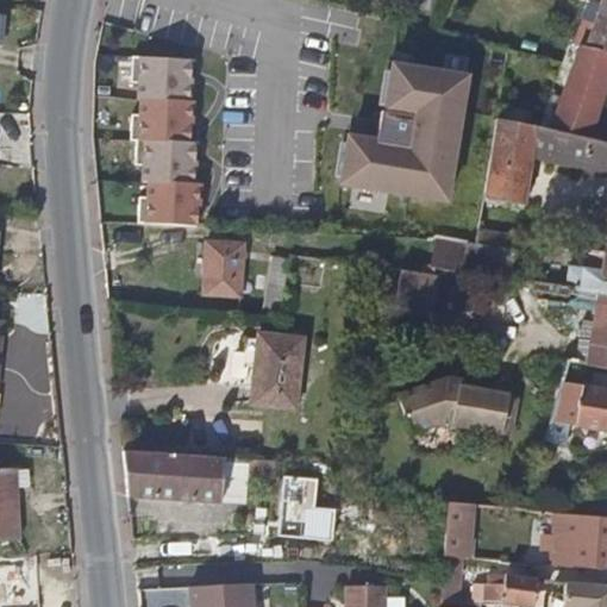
[(583,14),(595,19),(600,1),(595,0),(588,0),(583,14)]
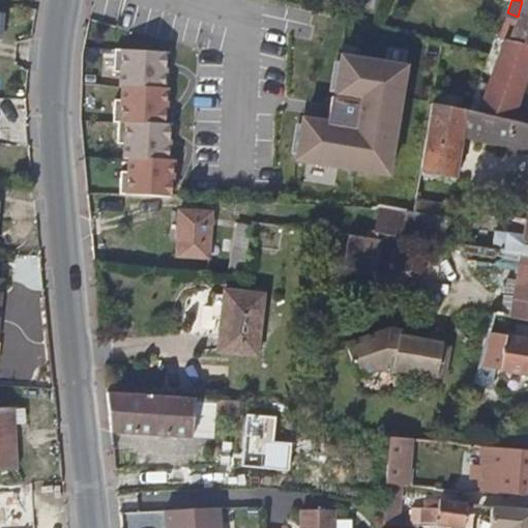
[(522,0),(522,1),(518,17),(527,19),(527,0),(522,0)]
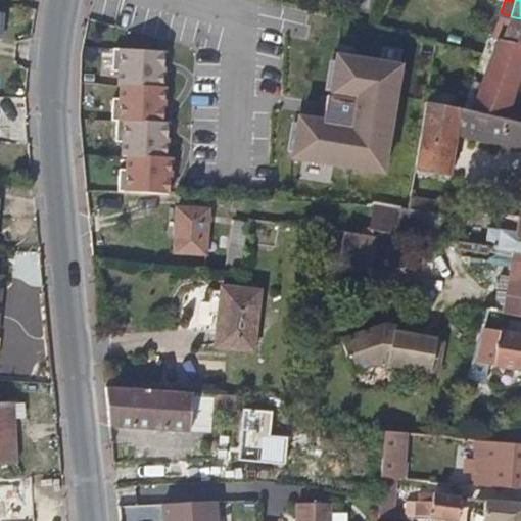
[(502,40),(511,16),(501,12),(492,37),(496,39),(502,40)]
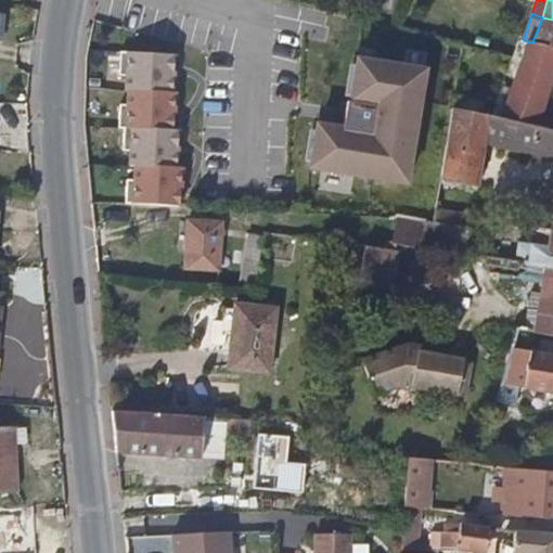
[(532,42),(552,48),(552,20),(542,17),(532,42)]
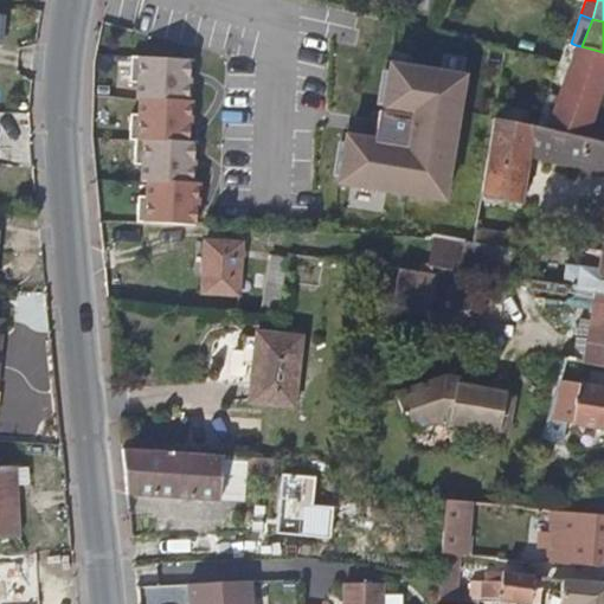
[(585,141),(586,139),(603,87),(603,52),(582,46),(576,45),(545,130),(585,141)]
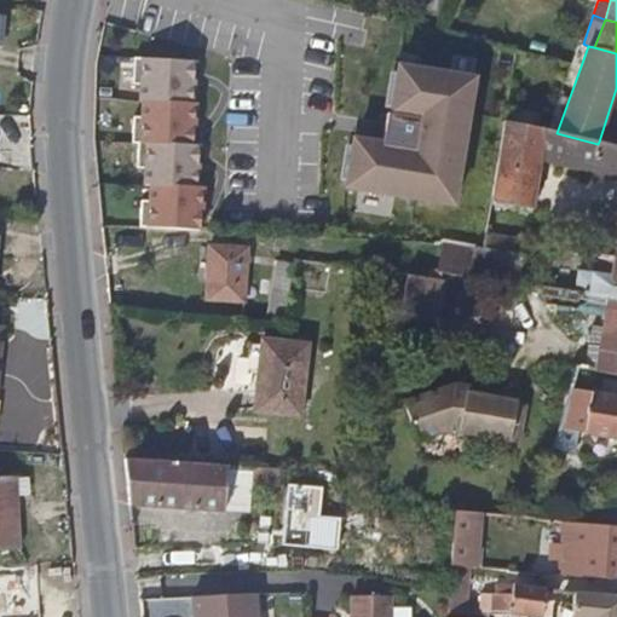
[(200,144),(205,59),(146,57),(143,142),(149,142),(146,184),(156,185),(154,226),(212,229),(214,183),(205,182),(206,144),(200,144)]
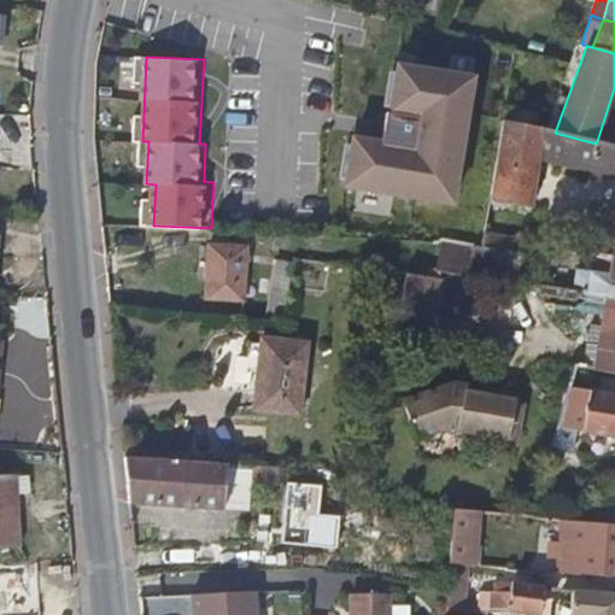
[(490,75),(408,60),(393,138),(365,133),(356,187),(467,206),(490,75)]
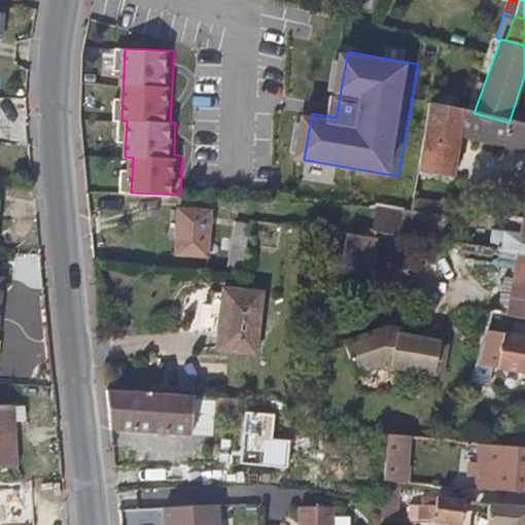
[(524,219),(524,124),(510,120),(509,123),(474,113),(464,110),(428,101),(422,141),(417,174),(452,179),(459,136),(505,147),(504,150),(524,154),(524,219)]
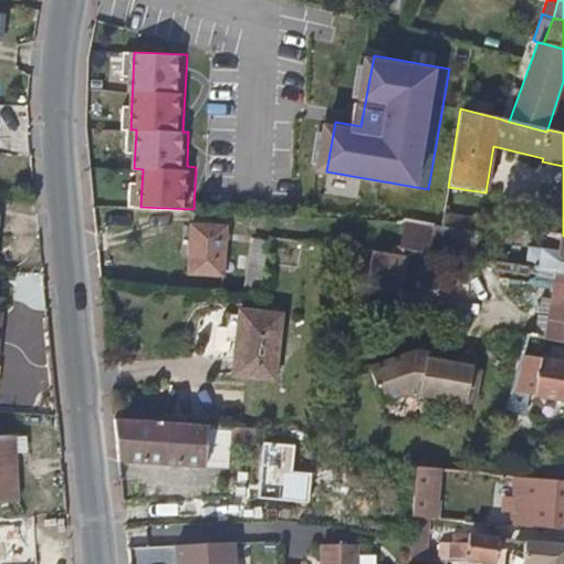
[(482,208),(481,216),(480,225),(515,230),(518,213),(482,208)]
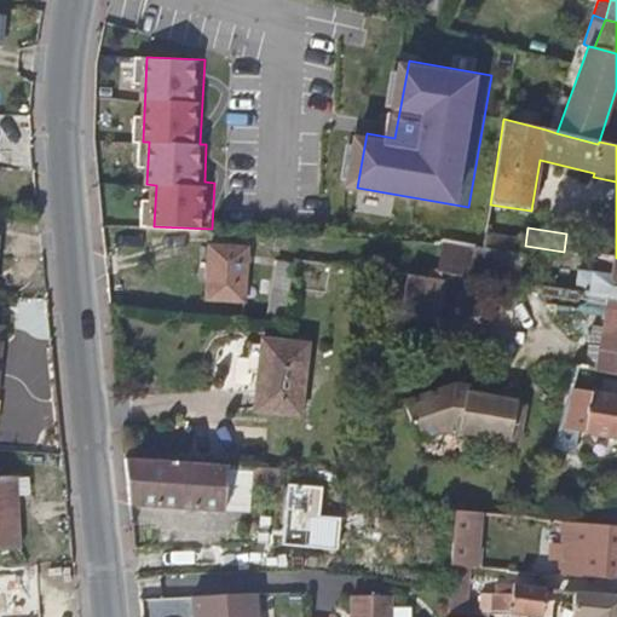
[(486,232),(483,249),(524,254),(525,246),(526,236),(486,232)]
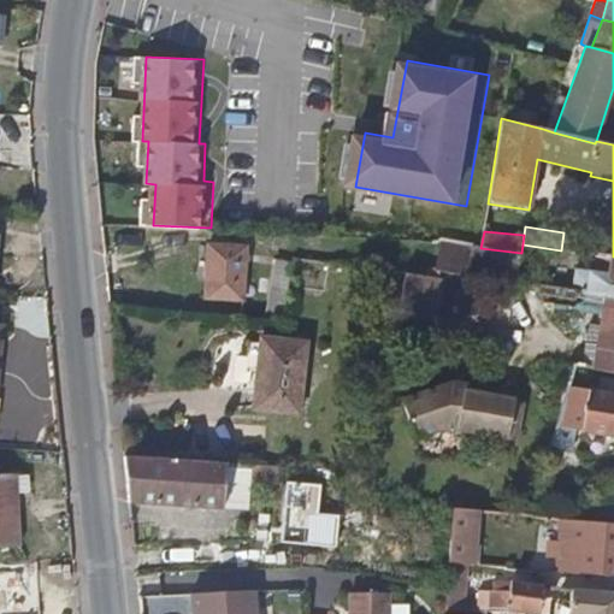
[(584,235),(564,232),(561,251),(580,254),(584,235)]
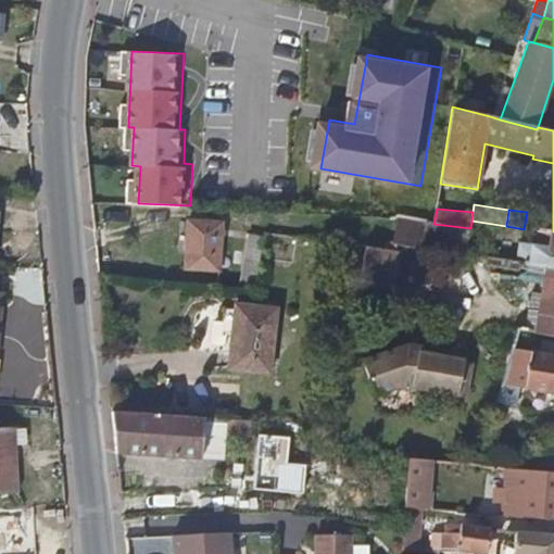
[(433,224),(426,222),(424,229),(422,247),(464,253),(470,228),(433,224)]
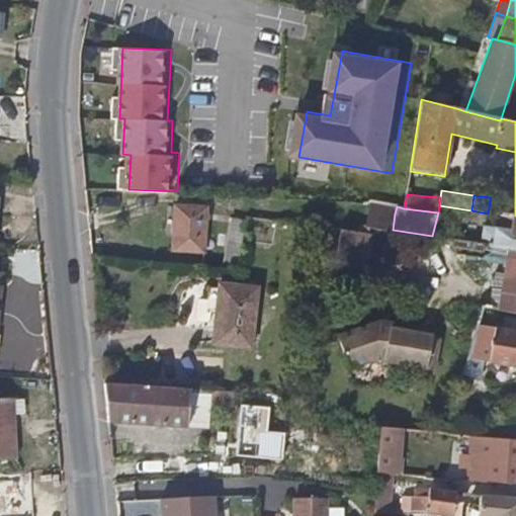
[(175,207),(172,250),(205,252),(207,209),(175,207)]
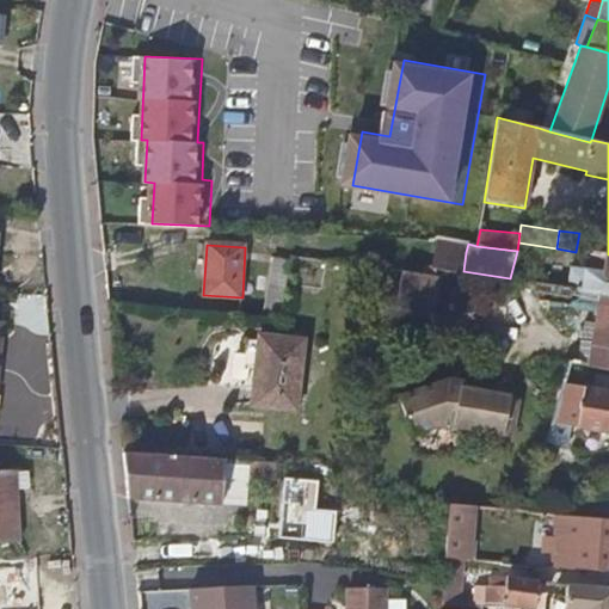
[(463,271),(466,252),(438,248),(436,268),(463,271)]
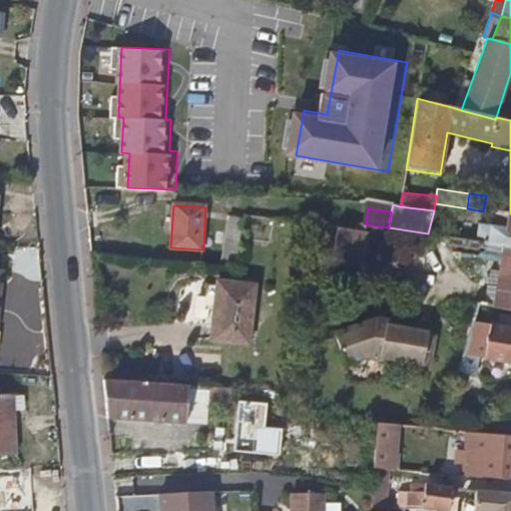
[(487,242),(510,246),(510,213),(509,215),(496,213),(494,225),(478,223),(475,240),(487,242)]
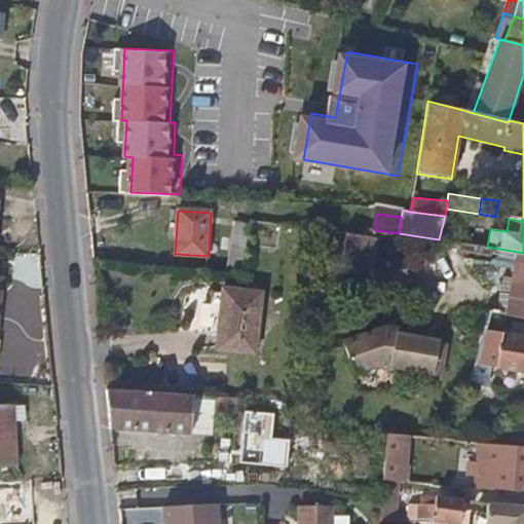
[(246,265),(252,223),(235,221),(230,263),(246,265)]
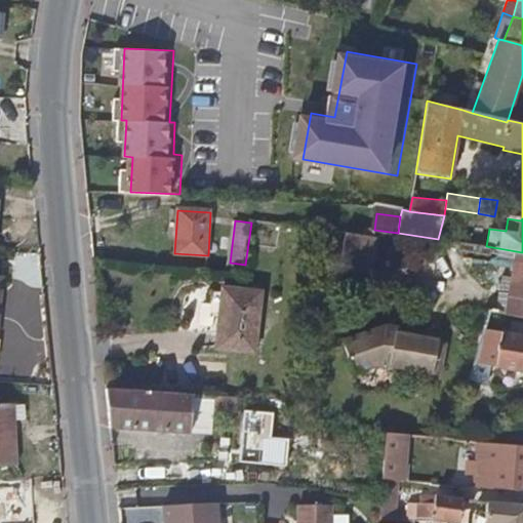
[(373,237),(344,232),(340,256),(370,260),(373,237)]
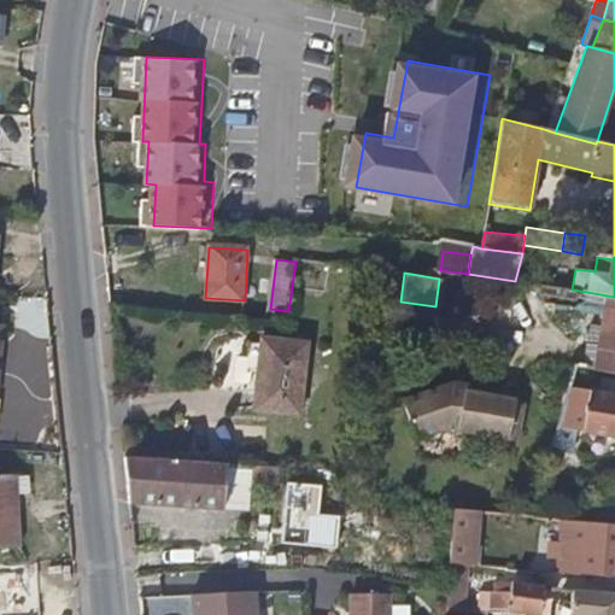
[(544,288),(543,299),(580,305),(581,293),(544,288)]
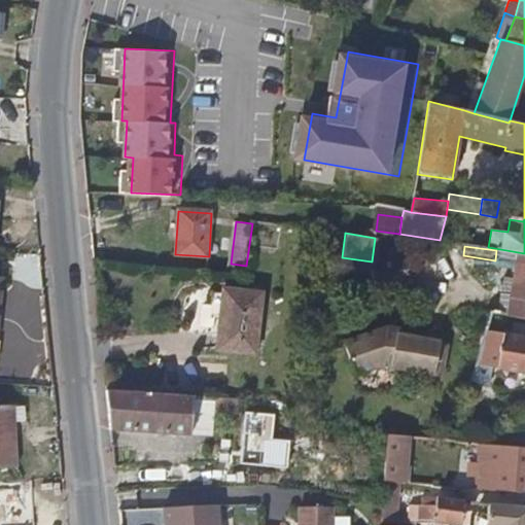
[(506,315),(524,317),(524,253),(500,249),(497,265),(515,267),(513,277),(503,275),(500,293),(510,295),(506,315)]
